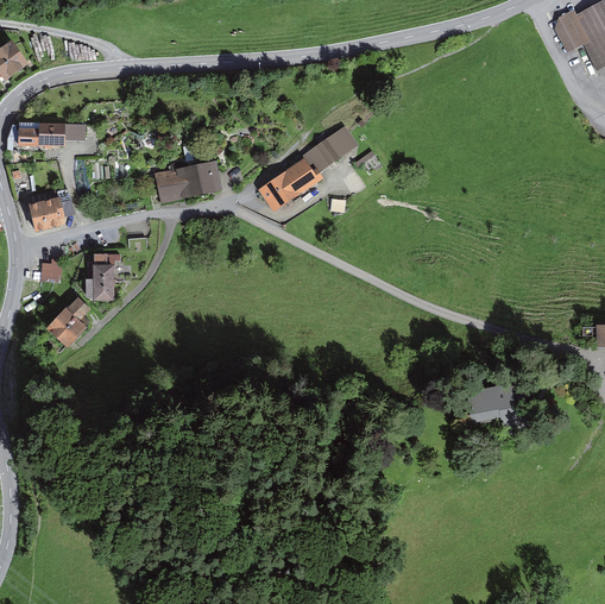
[(604,63),(604,0),(597,0),(578,12),(574,6),(560,14),(552,19),(568,48),(583,39),(599,67),(604,63)]
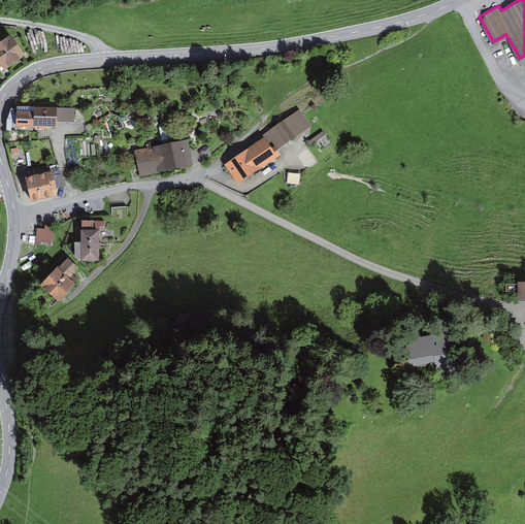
[(5,36),(0,39),(0,65),(18,55),(5,36)]
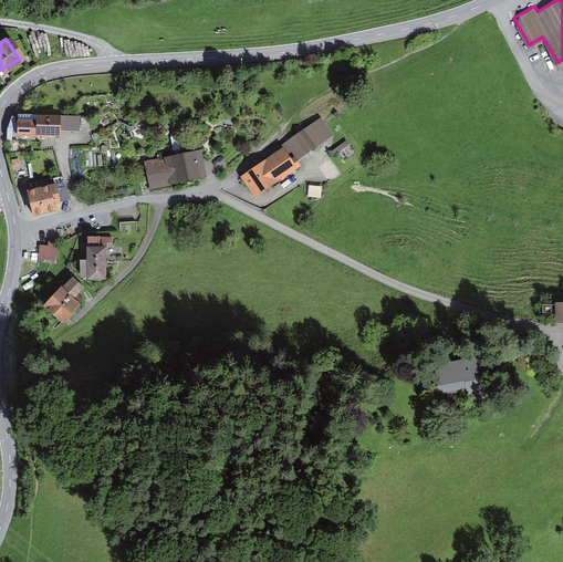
[(60,114),(14,114),(14,135),(59,135),(60,114)]
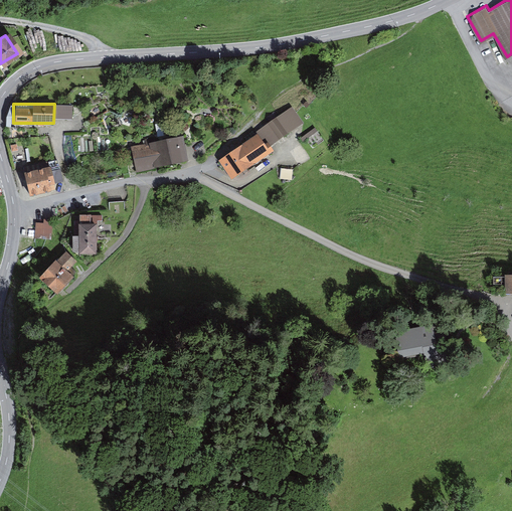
[(302,120),(292,105),(259,129),(269,143),(302,120)]
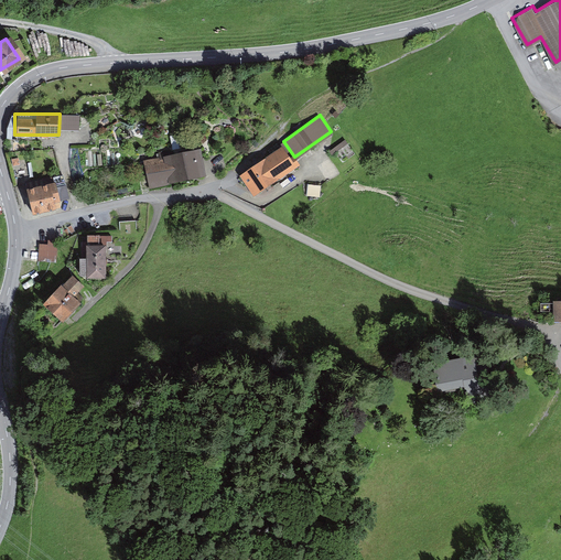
[(293,164),(281,147),(241,174),(255,192),(293,164)]
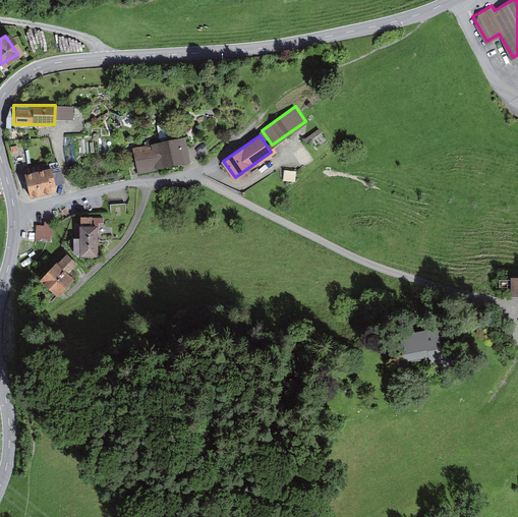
[(184,136),(133,148),(138,170),(189,160),(184,136)]
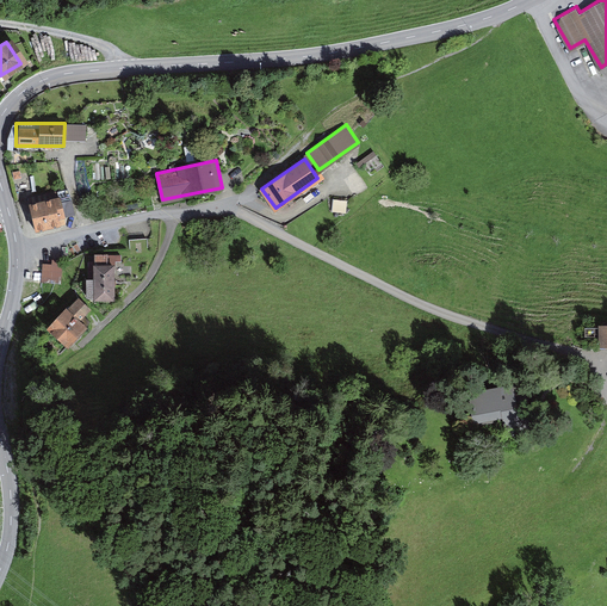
[(59,197),(25,205),(31,229),(64,221),(59,197)]
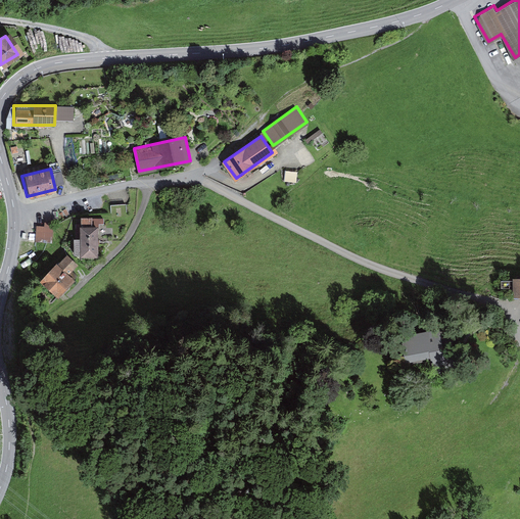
[(33,224),(34,239),(49,237),(48,223),(33,224)]
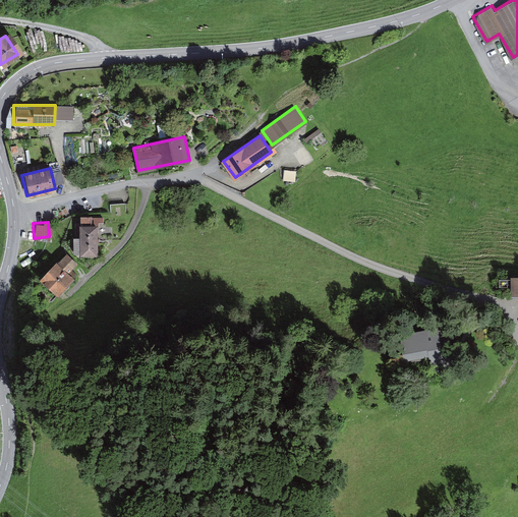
[(97,225),(77,226),(78,254),(98,253),(97,225)]
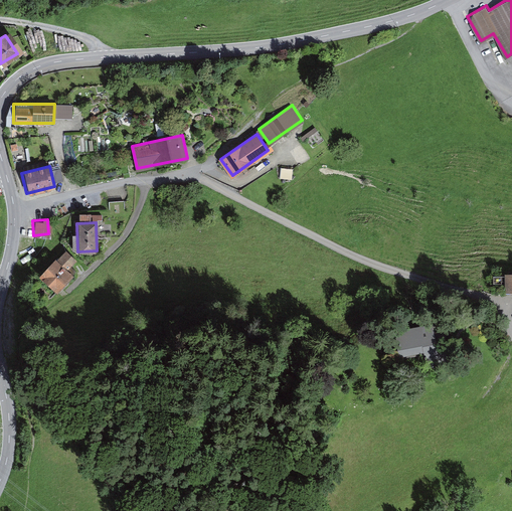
[(55,259),(36,277),(50,292),(69,274),(55,259)]
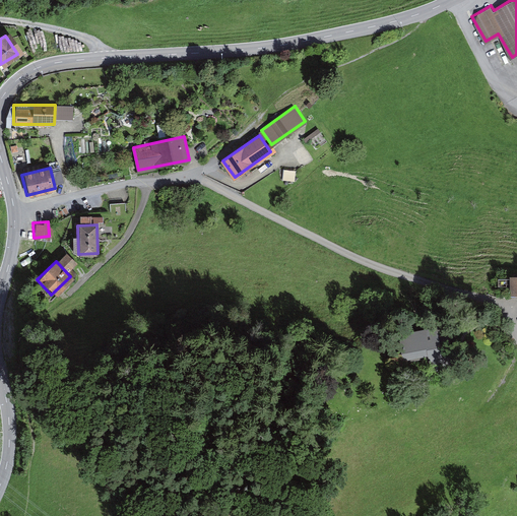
[(437,330),(401,335),(406,369),(442,363),(437,330)]
